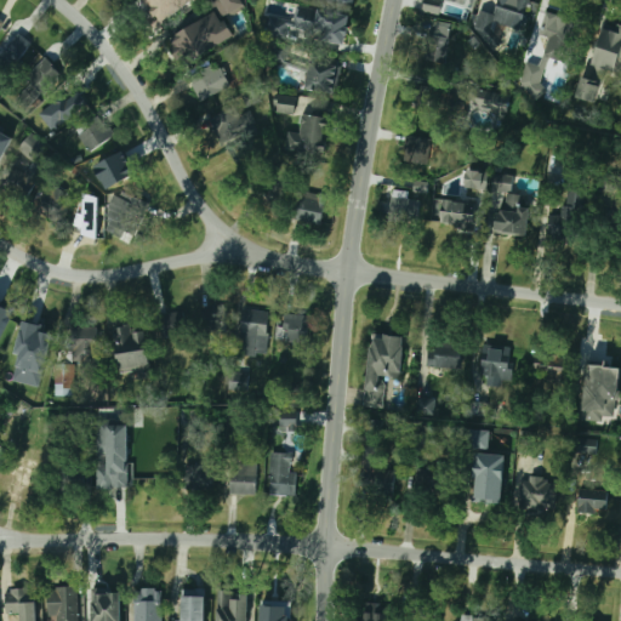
[(157,26),(191,0),(149,0),(142,6),(157,26)]
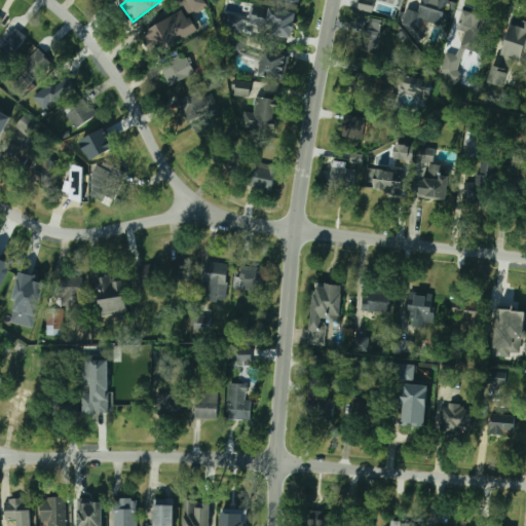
[(208,6),(203,0),(179,0),(186,15),(208,6)]
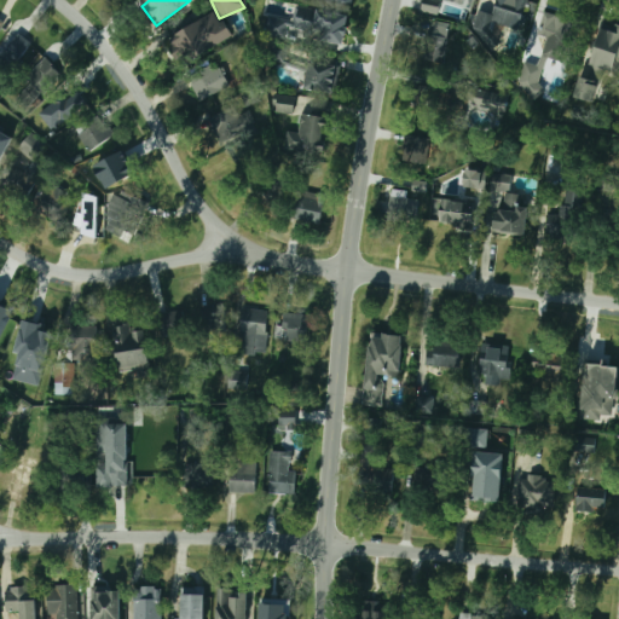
[(423,0),(421,11),(438,16),(441,0),(445,0),(464,5),(466,0),(423,0)]
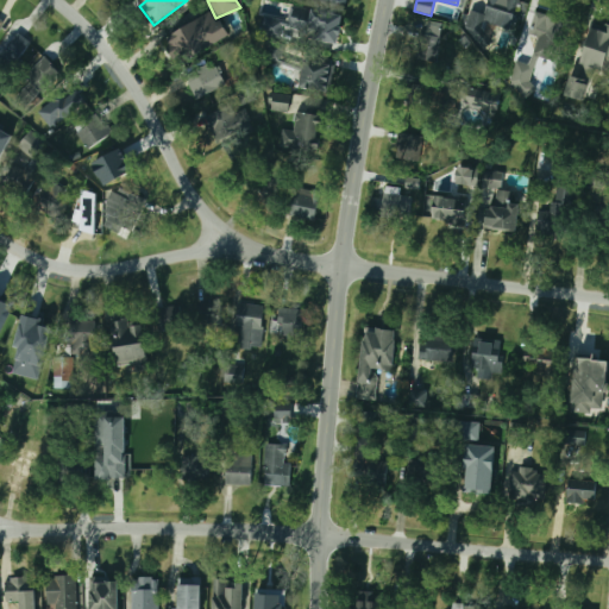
[(510,31),(518,10),(500,4),(501,0),(487,0),(481,20),(510,31)]
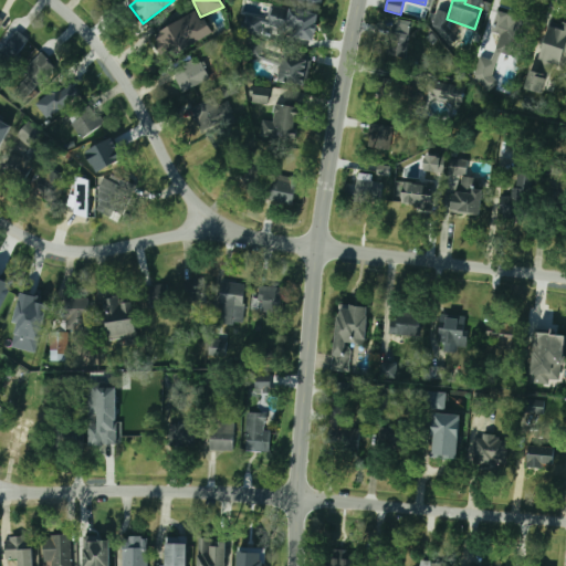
[(291,41),(316,41),(316,12),(291,12),(291,41)]
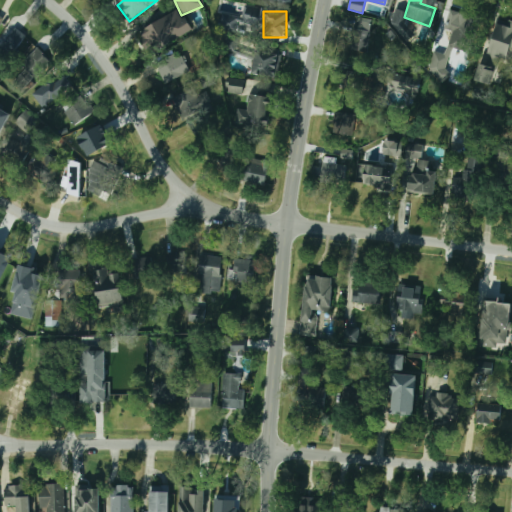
[(442,45),(468,53),(479,20),(452,12),(442,45)]
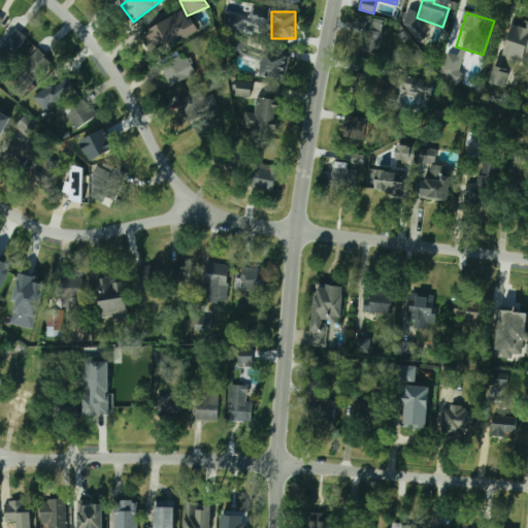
[(171,38),(153,18),(136,32),(155,53),(171,38)]
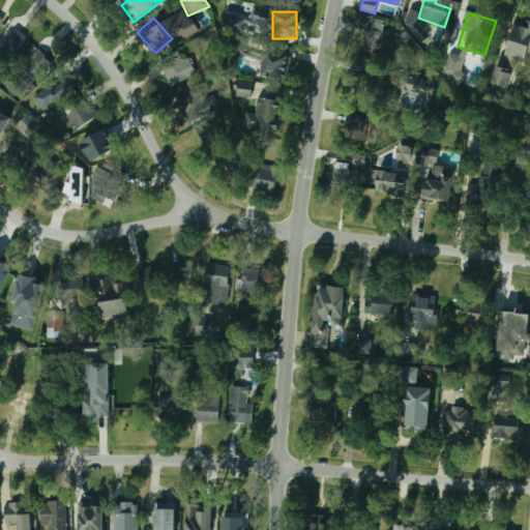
[(507,86),(514,59),(529,62),(529,22),(516,19),(498,84),(507,86)]
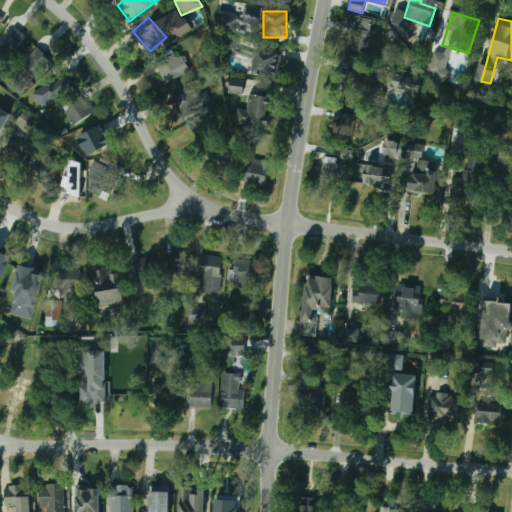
[(373,32),(356,27),(349,48),(365,53),(373,32)]
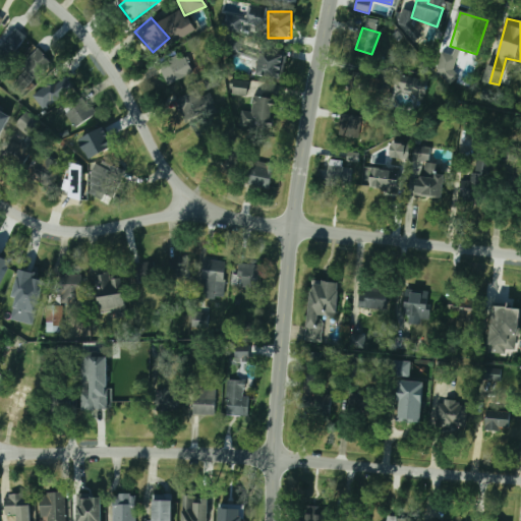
[(24,43),(8,31),(0,41),(0,65),(5,69),(24,43)]
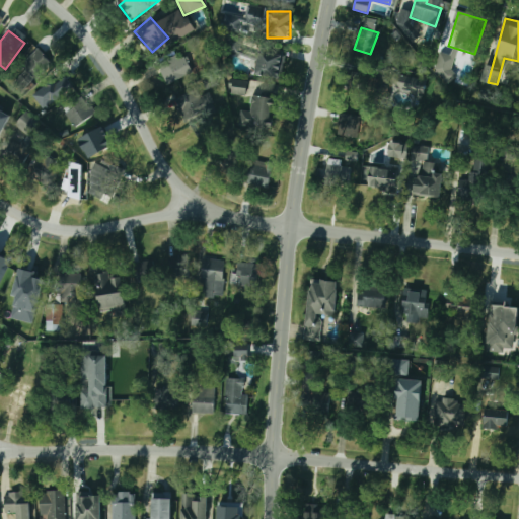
[(239,39),(228,36),(226,51),(236,53),(239,39)]
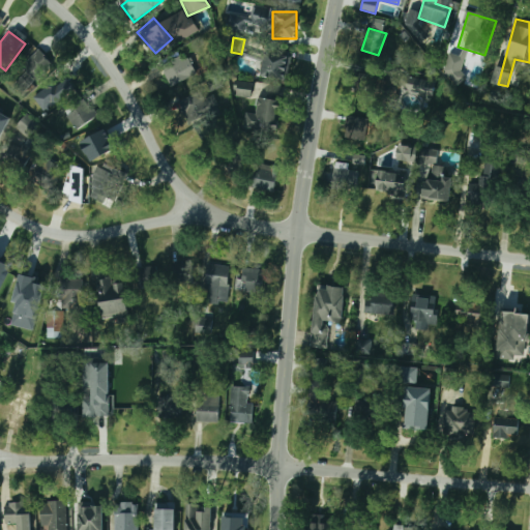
[(158,68),(176,88),(195,70),(176,51),(158,68)]
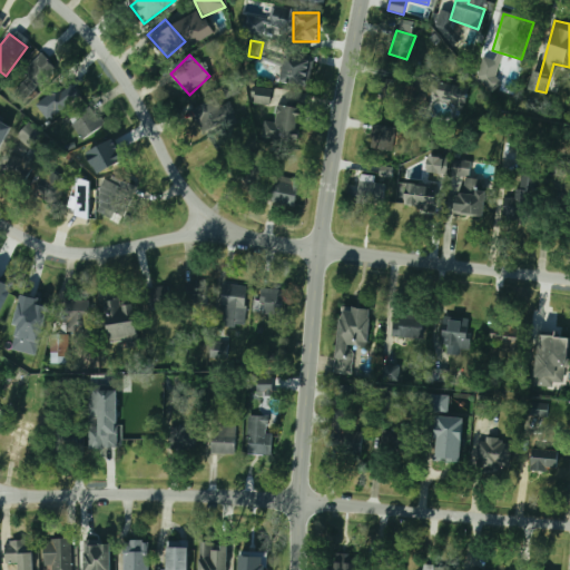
[(311,87),(314,59),(284,56),(281,84),(311,87)]
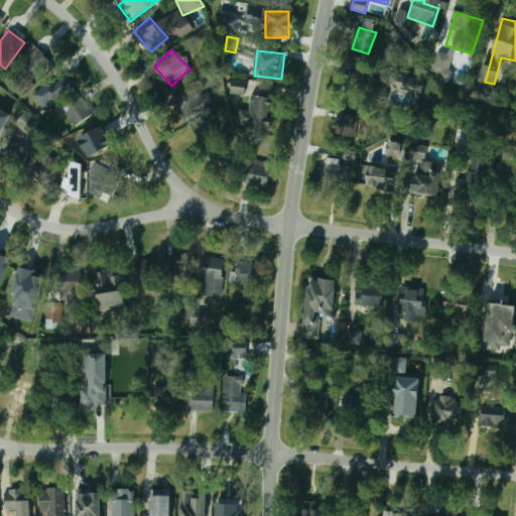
[(21,93),(48,67),(34,52),(8,79),(21,93)]
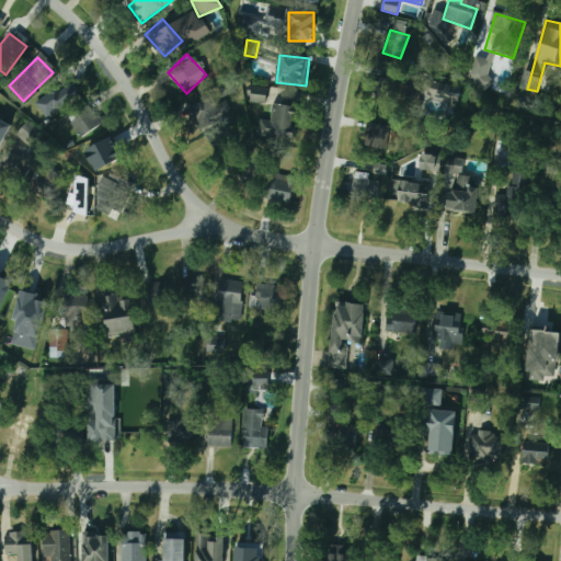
[(56,112),(79,89),(65,76),(43,99),(56,112)]
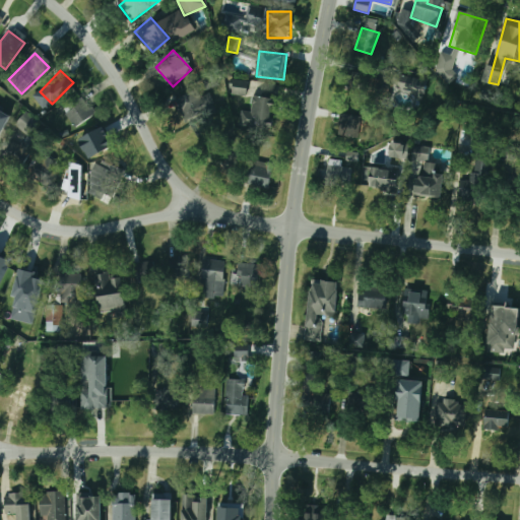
[(426,94),(428,80),(405,76),(402,91),(426,94)]
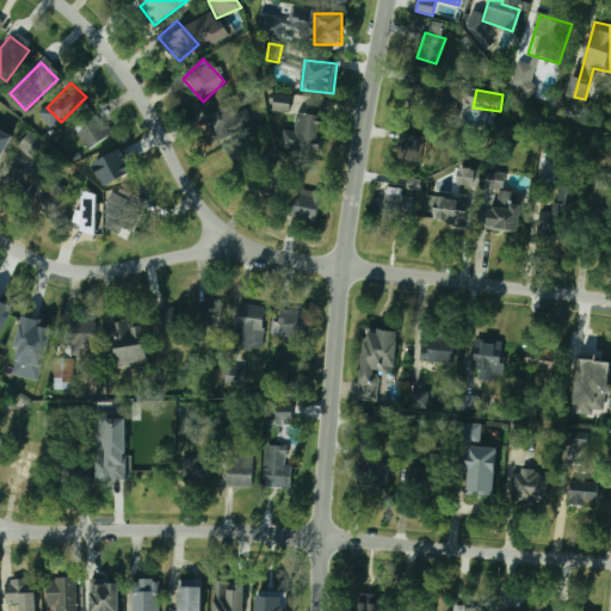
[(289,113),(292,97),(272,93),(269,110),(289,113)]
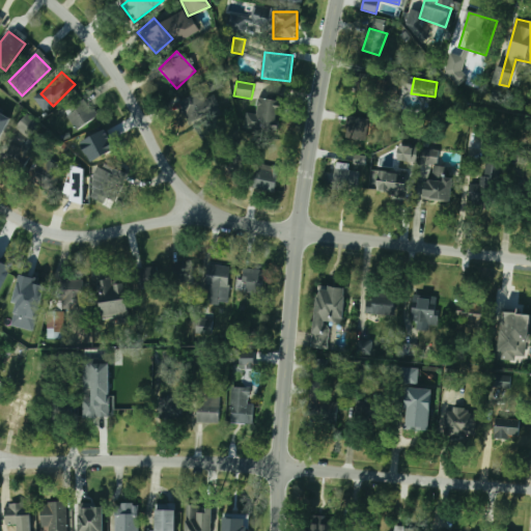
[(365,84),(356,82),(353,93),(362,95),(365,84)]
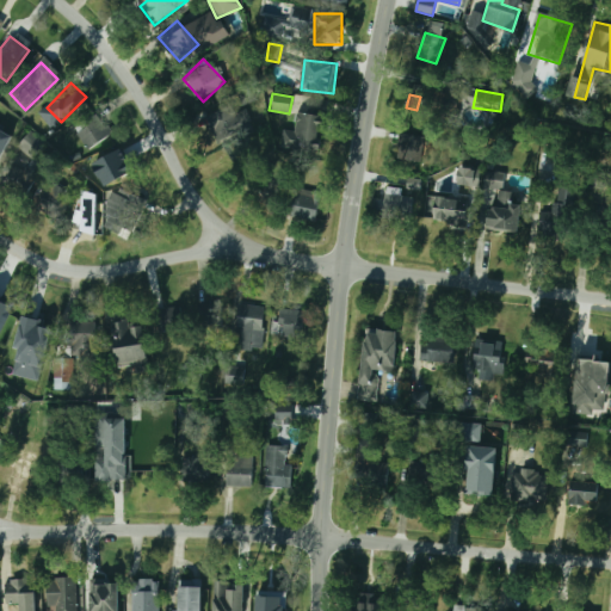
[(440,121),(460,119),(458,94),(439,94),(440,121)]
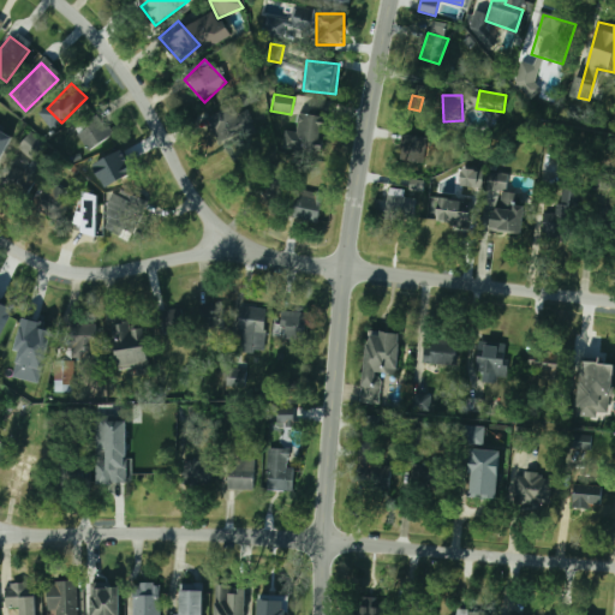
[(88,150),(112,135),(93,107),(70,124),(88,150)]
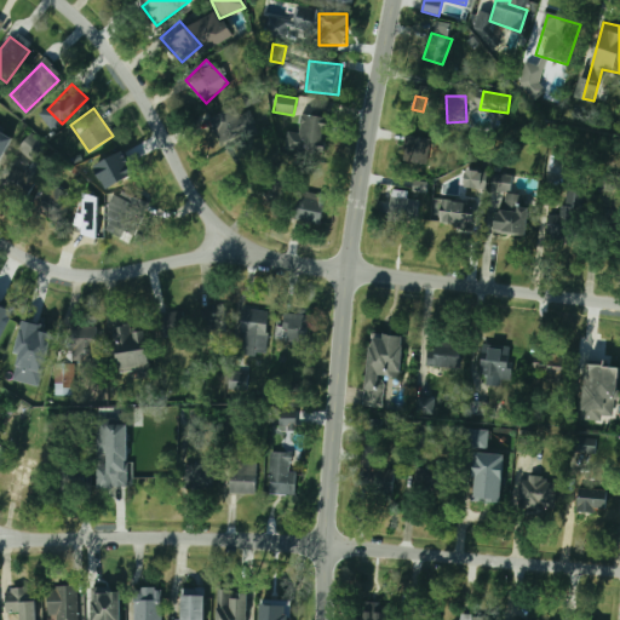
[(207,120),(217,139),(237,130),(228,109),(207,120)]
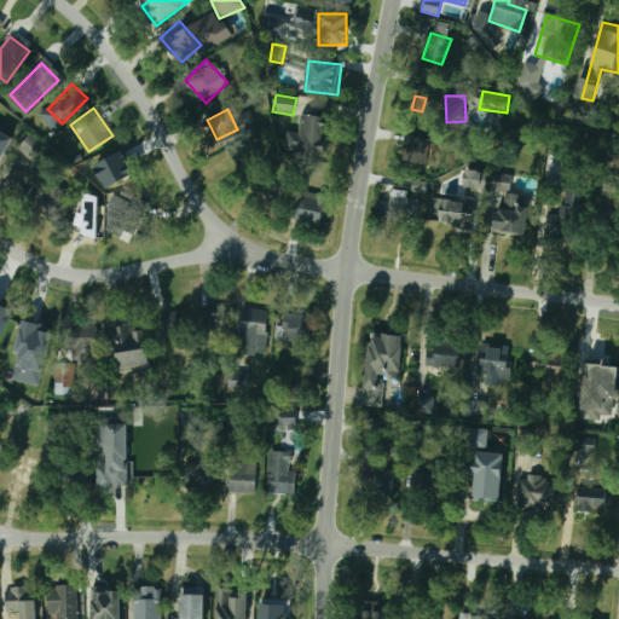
[(285,132),(284,151),(328,155),(330,116),(300,115),(299,133),(285,132)]
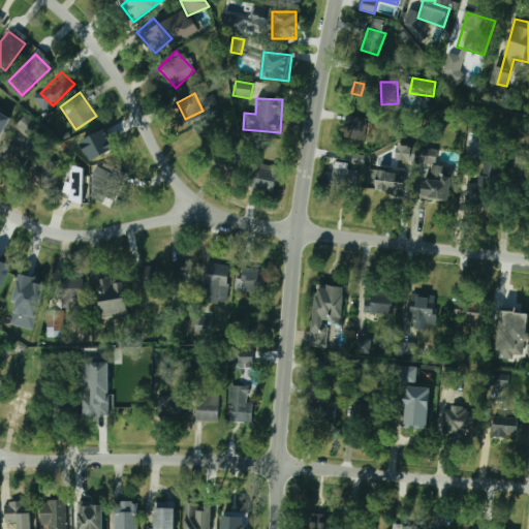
[(0,139),(9,117),(0,113),(0,139)]
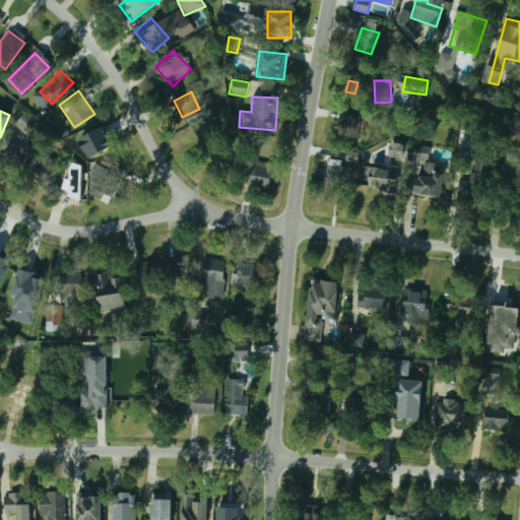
[(16,125),(29,134),(40,122),(26,112),(16,125)]
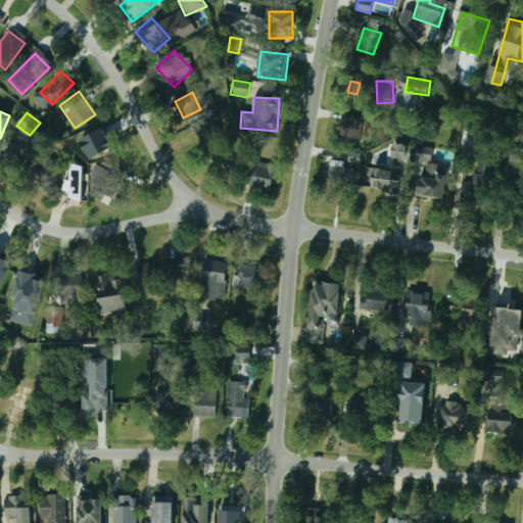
[(364,117),(345,112),(339,135),(359,139),(364,117)]
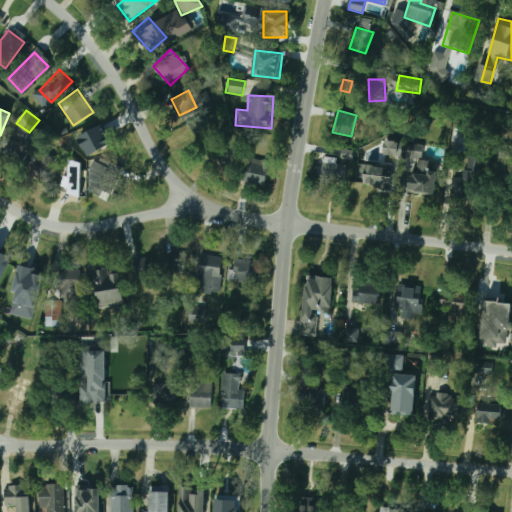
[(111,146),(102,125),(81,133),(89,154),(111,146)]
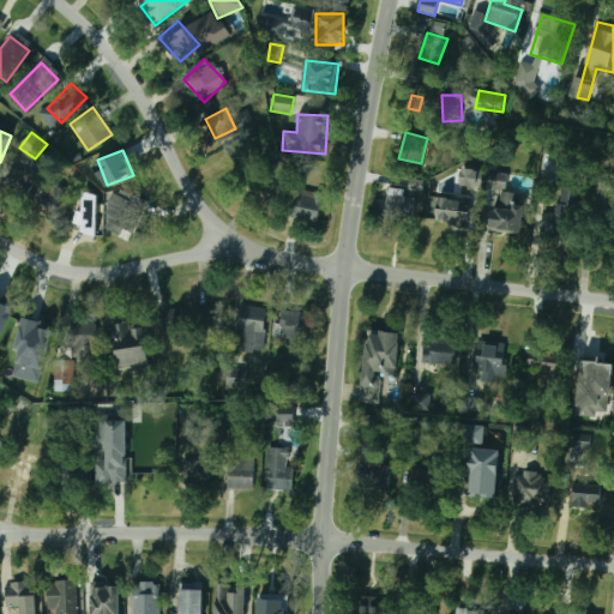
[(23,200),(40,174),(25,164),(8,191),(23,200)]
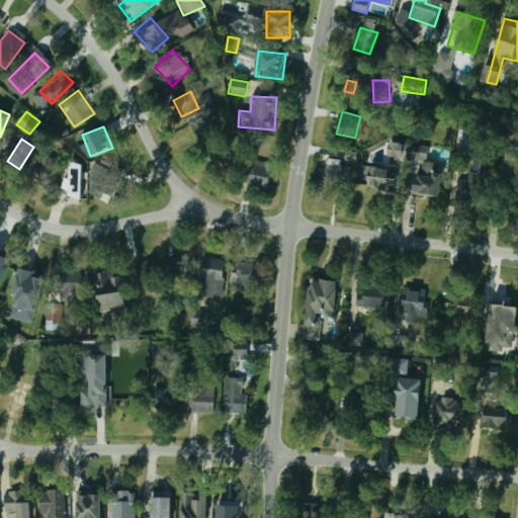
[(213,153),(223,168),(243,156),(233,141),(213,153)]
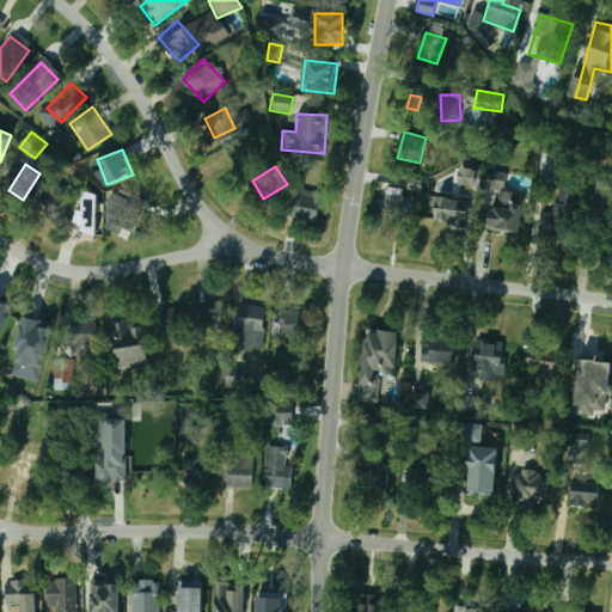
[(575,236),(577,167),(557,167),(556,213),(540,212),(540,234),(575,236)]
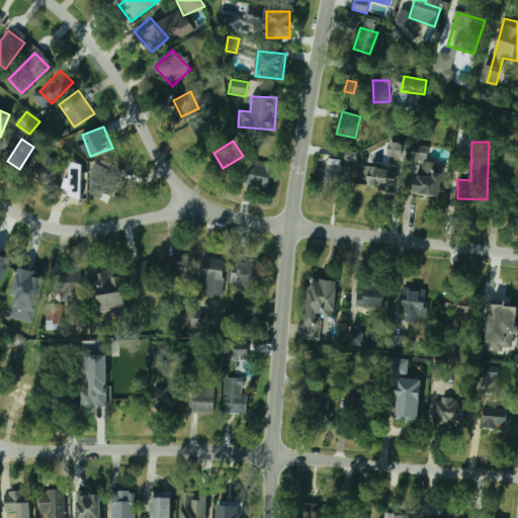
[(404,143),(389,143),(389,157),(404,157),(404,143)]
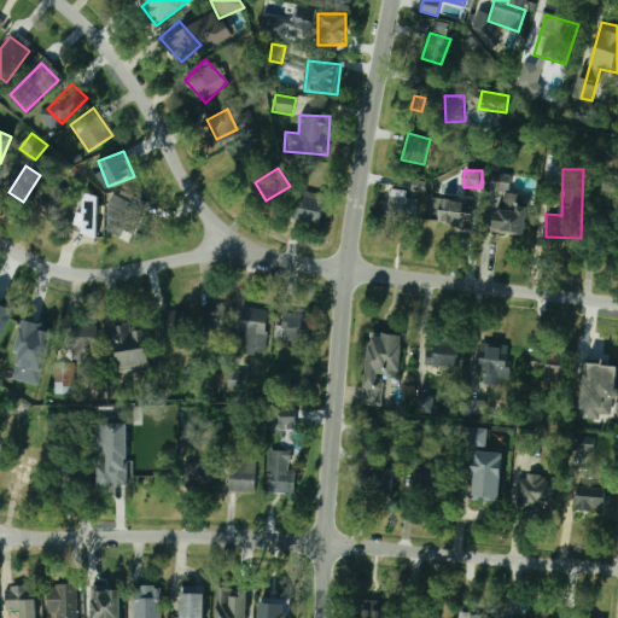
[(617,192),(617,172),(599,172),(599,192),(617,192)]
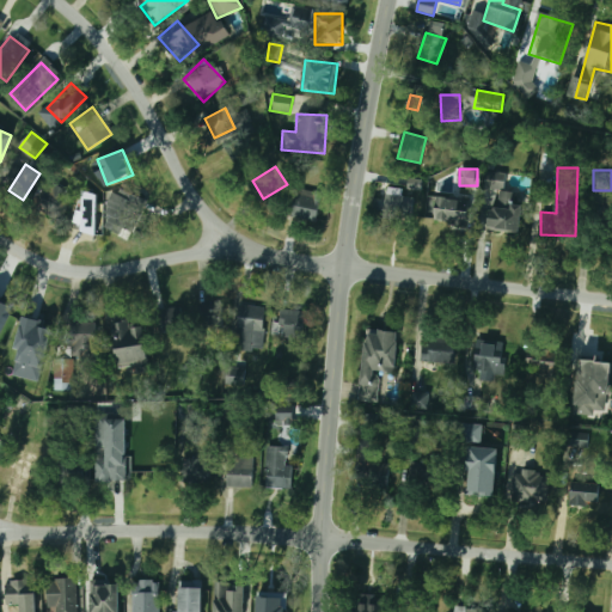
[(483,188),(495,189),(491,230),(520,233),(524,204),(512,203),(513,193),(503,191),(505,173),(484,171),(483,188)]
